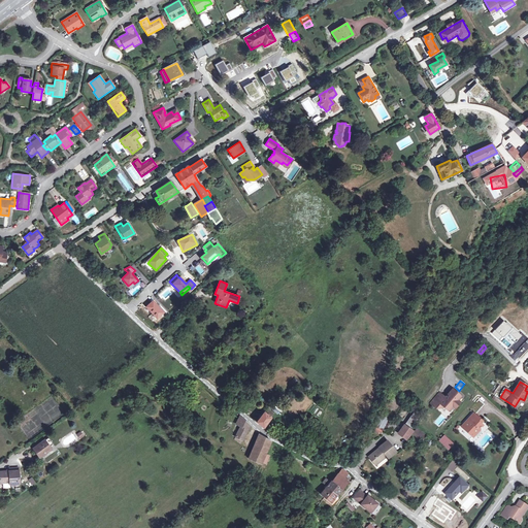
[(439,392),(433,399),(439,405),(440,403),(444,406),(449,410),(452,406),(454,407),(459,401),(458,400),(460,397),(461,396),(453,389),(446,397),(439,392)]
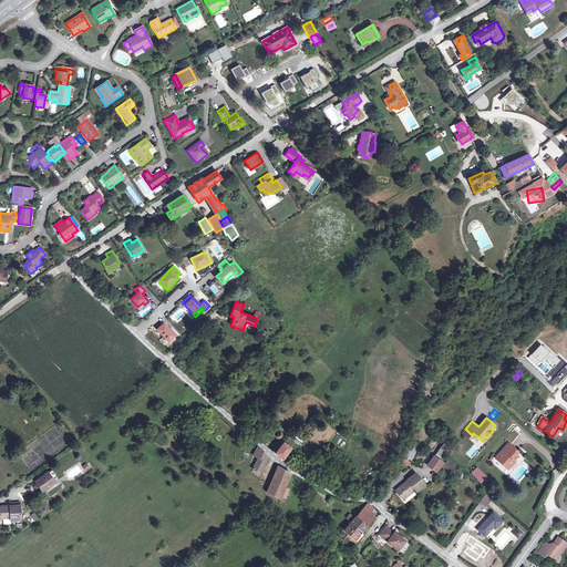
[(494,426),(492,430),(493,431),(487,437),(485,436),(482,441),(485,443),(497,429),(494,426)]
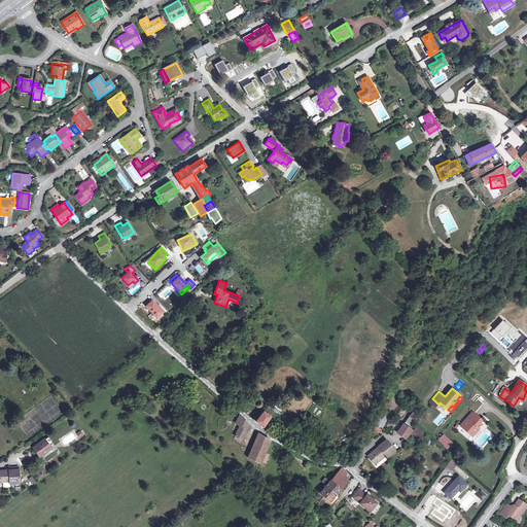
[(519,397),(514,406),(516,408),(520,400),(521,401),(523,399),(519,397)]
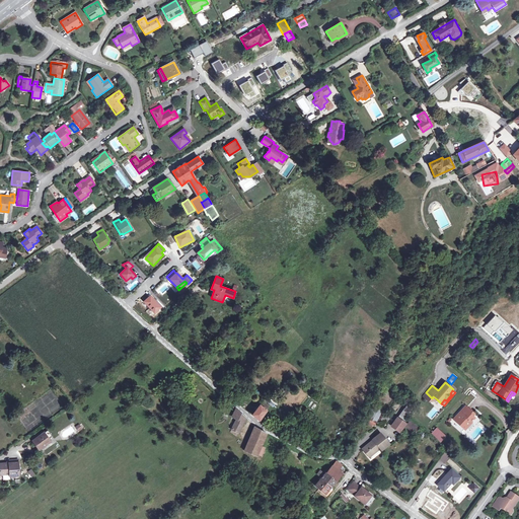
[(426,392),(423,396),(429,401),(436,400),(437,399),(433,396),(432,398),(426,392)]
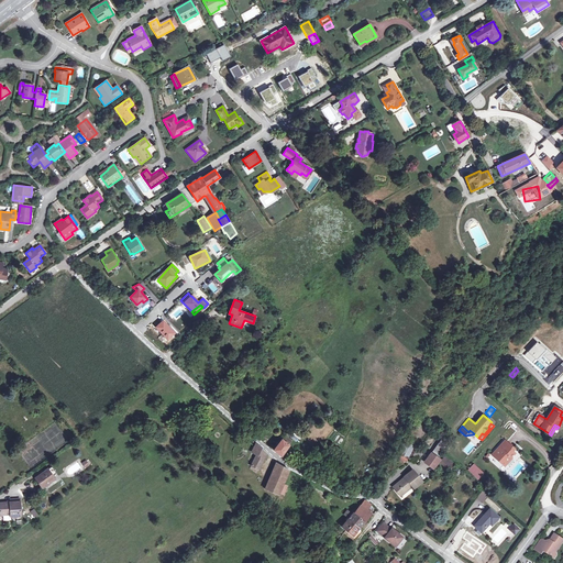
[(282,440),(274,450),(280,455),(288,444),(290,441),(285,437),(282,440)]
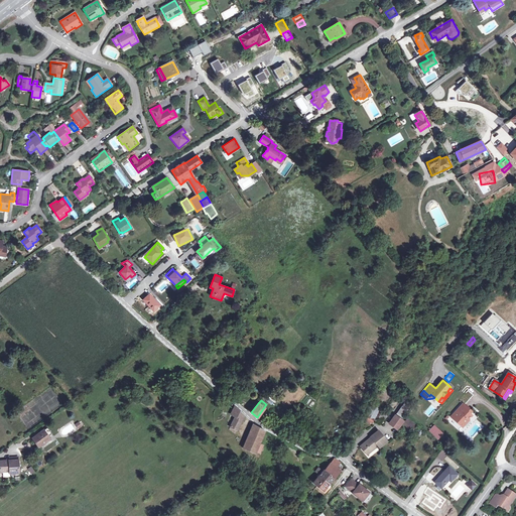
[(397,414),(403,418),(409,408),(403,404),(397,414)]
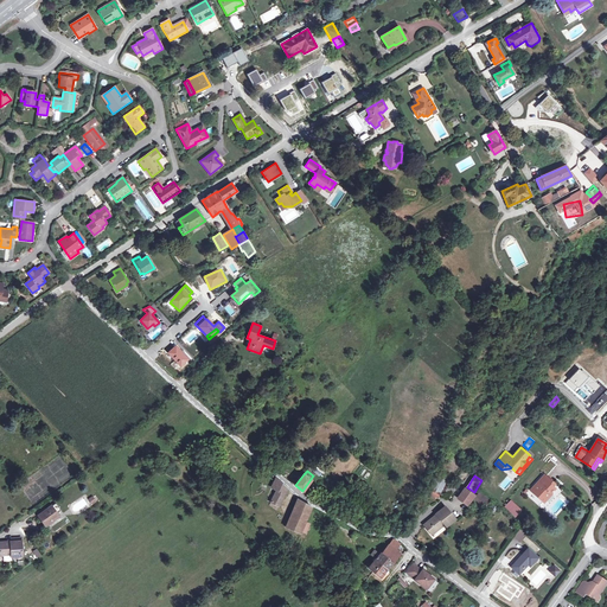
[(545,475),(537,484),(540,485),(547,477),(545,475)]
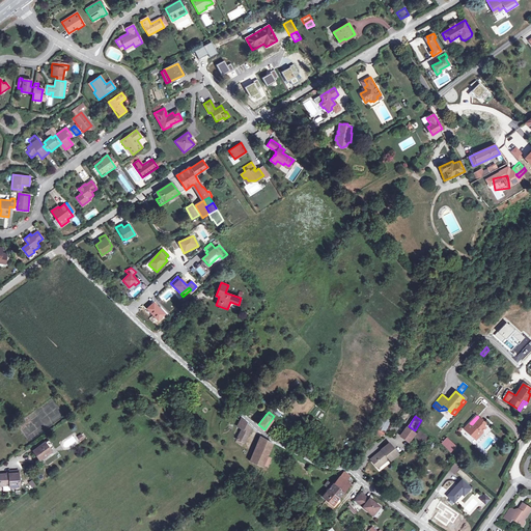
[(470,423),(466,427),(469,430),(467,431),(471,436),(473,434),(477,438),(482,431),(480,430),(484,426),(482,424),(483,422),(478,417),(472,424),(470,423)]
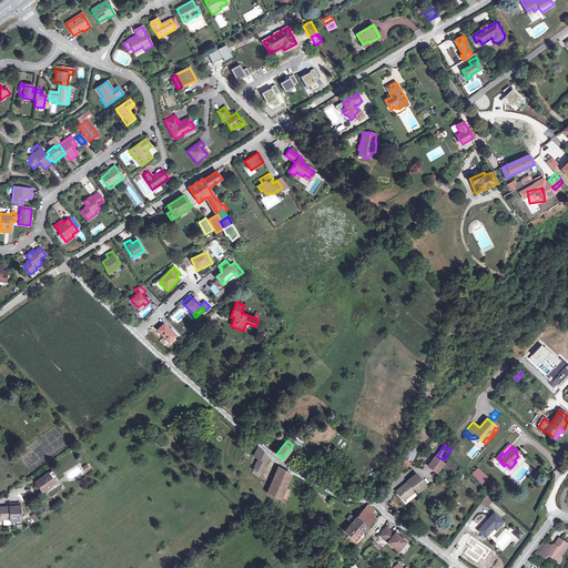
[(252,472),(254,473),(254,474),(259,477),(261,474),(270,457),(257,447),(253,456),(259,458),(257,460),(256,463),(253,469),(253,470),(252,472)]
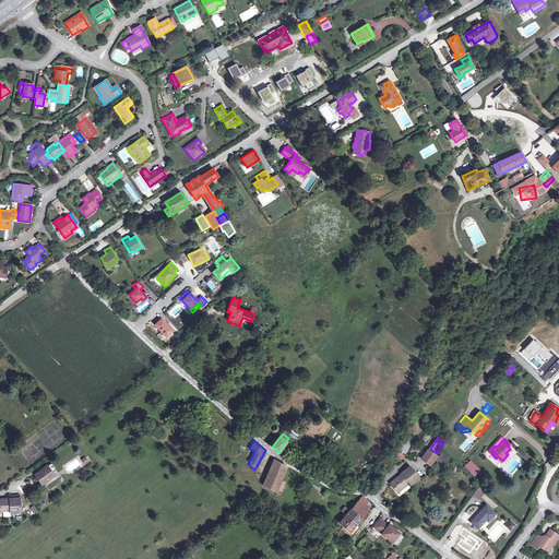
[(403,440),(400,447),(406,451),(409,444),(403,440)]
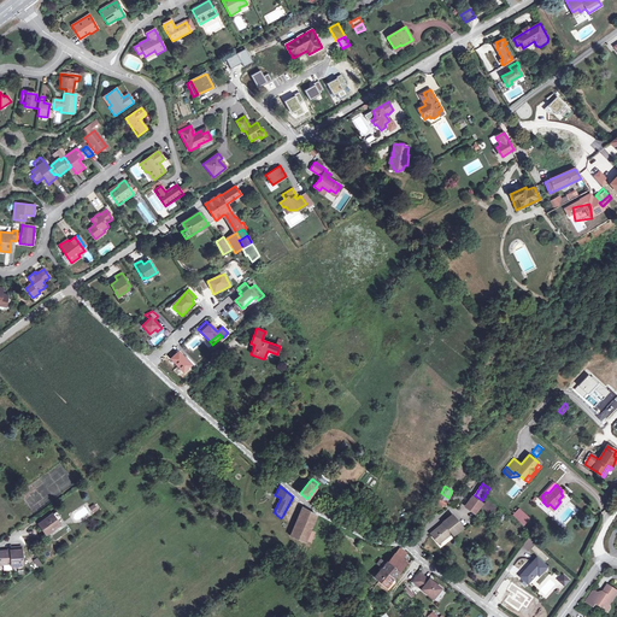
[(458,491),(452,499),(457,503),(458,503),(464,494),(458,491)]
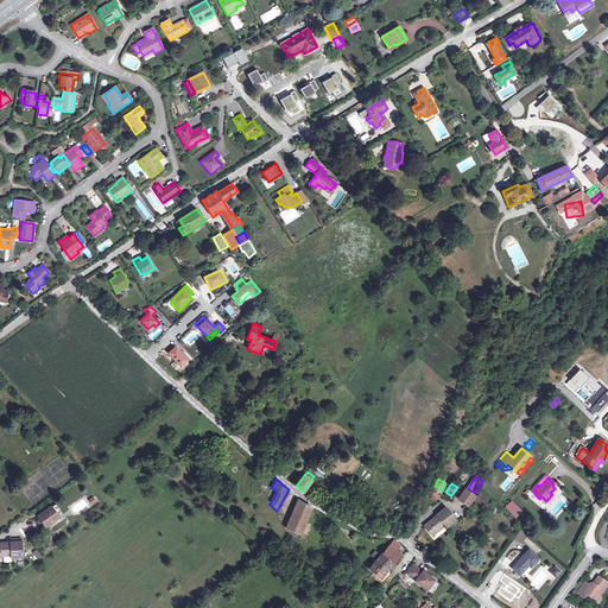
[(466,489),(460,498),(468,505),(474,496),(466,489)]
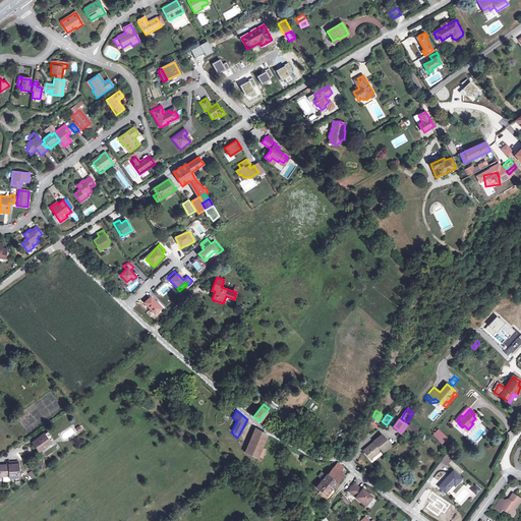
[(411,422),(408,427),(417,433),(420,428),(411,422)]
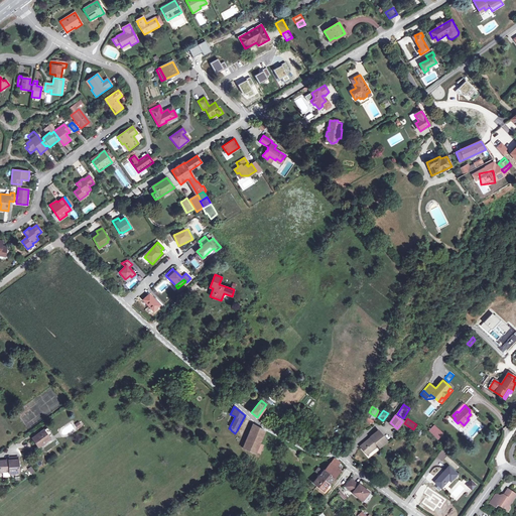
[(257,449),(260,452),(262,445),(259,444),(263,433),(264,432),(264,431),(253,424),(243,447),(255,454),(256,452),(257,449)]
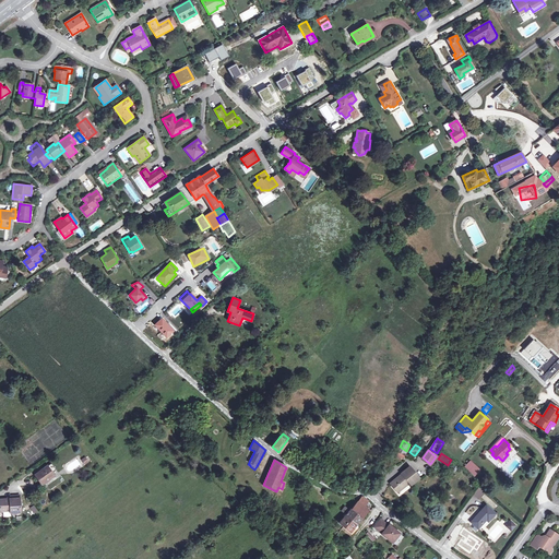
[(475,476),(482,470),(471,460),(465,466),(475,476)]
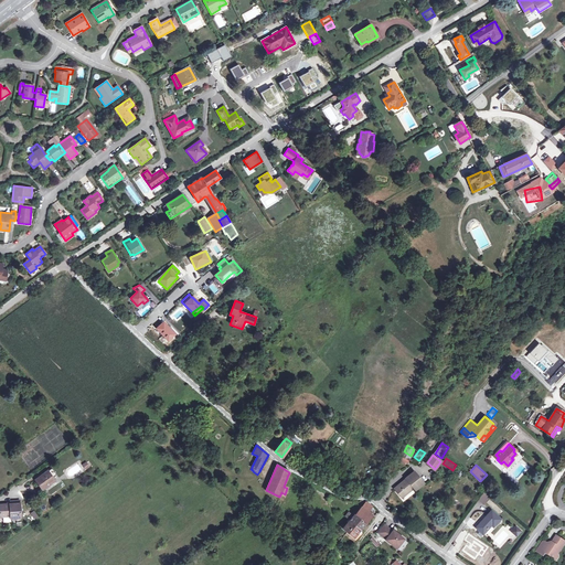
[(49,482),(54,479),(48,471),(35,480),(42,490),(50,484),(49,482)]
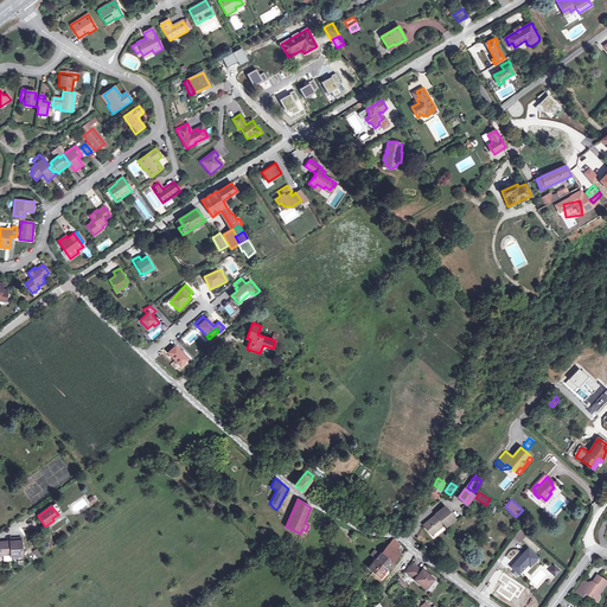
[(438,516),(435,517),(434,517),(423,525),(432,535),(443,524),(446,526),(455,518),(445,506),(436,513),(438,516)]
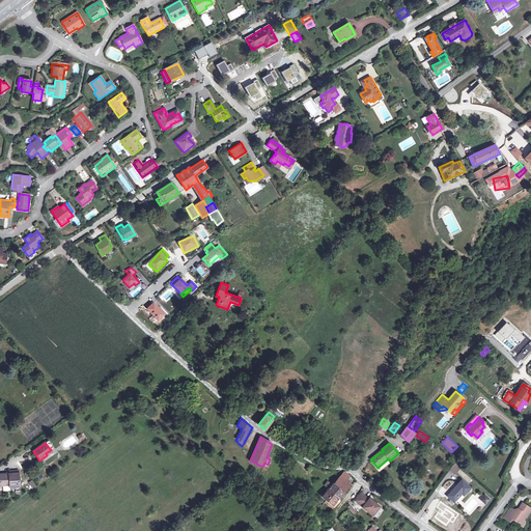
[(324,494),(322,496),(332,505),(338,498),(343,492),(350,484),(345,480),(348,475),(346,473),(344,472),(343,472),(333,483),(332,484),(327,480),(324,485),(328,488),(324,494)]
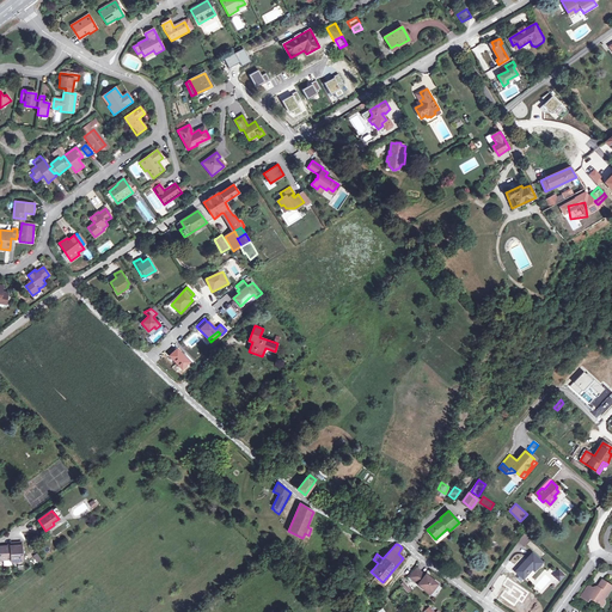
[(11,561),(22,561),(20,545),(0,545),(0,560),(4,560),(4,565),(11,564),(11,561)]
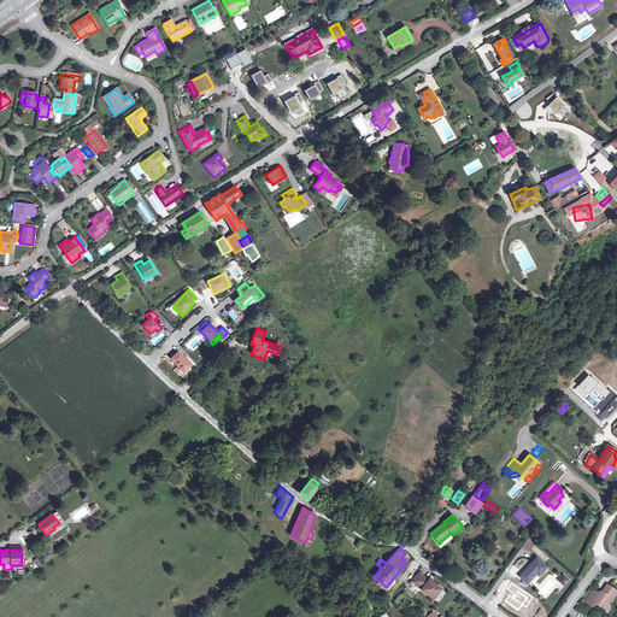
[(519,576),(524,581),(526,579),(529,581),(536,574),(539,575),(546,566),(536,558),(519,576)]
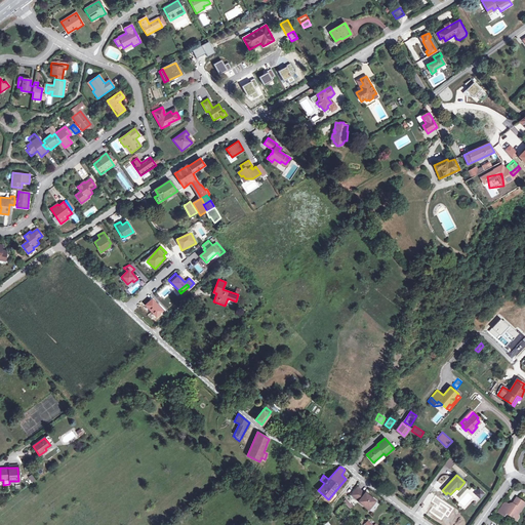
[(351,495),(354,497),(360,489),(357,487),(351,495)]
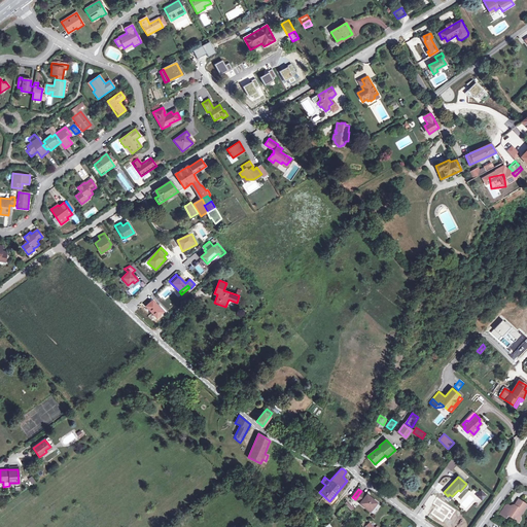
[(361,491),(355,499),(370,511),(370,512),(377,502),(372,498),(371,498),(371,497),(366,494),(365,495),(361,491)]
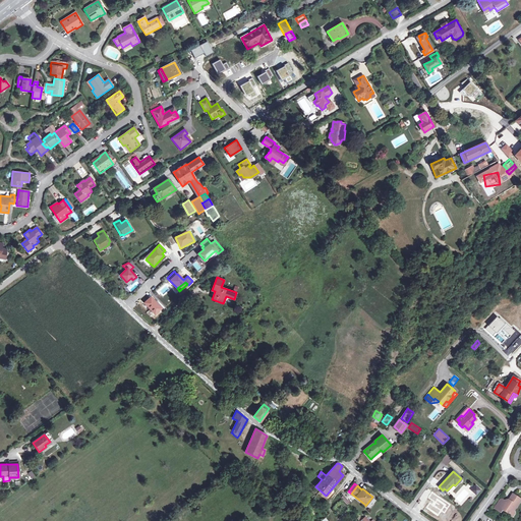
[(511,496),(507,502),(508,504),(507,505),(506,504),(502,502),(502,503),(496,512),(500,514),(502,512),(509,516),(514,515),(513,512),(520,502),(511,496)]
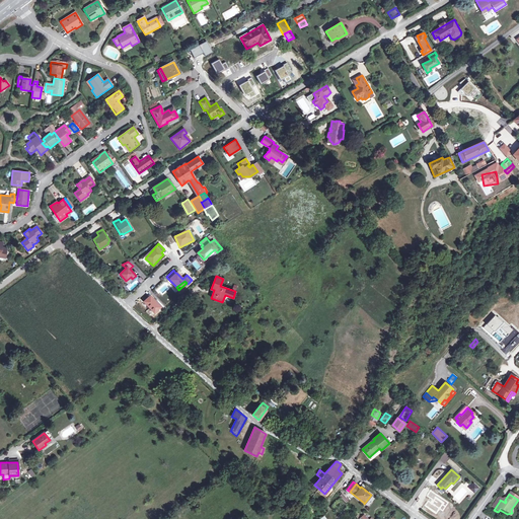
[(492,508),(494,510),(500,501),(497,499),(492,508)]
